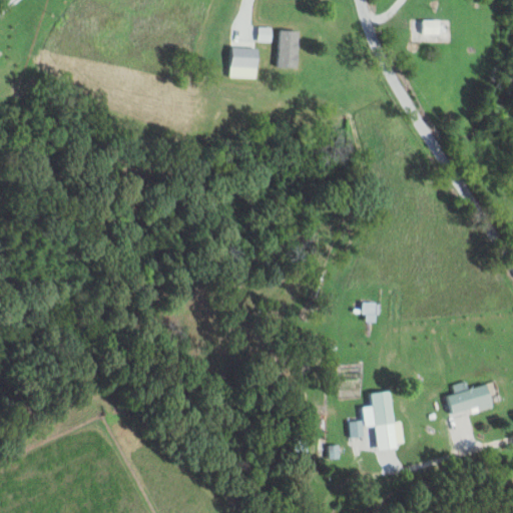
[(228,66),(259,67),(260,48),(229,47),(228,66)]
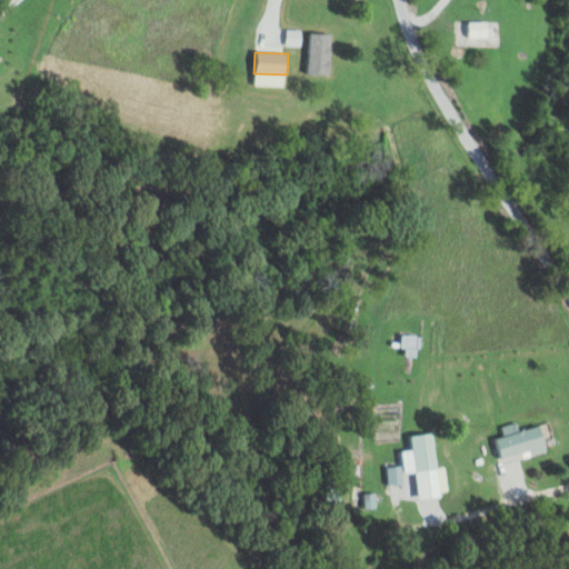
[(549,451),(542,426),(520,432),(518,422),(502,426),(505,437),(496,439),(500,460),(525,453),(526,458),(549,451)]
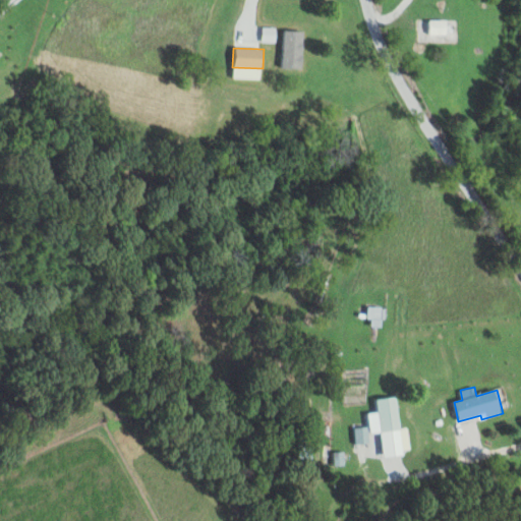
[(410,453),(407,427),(400,428),(396,397),(375,399),(378,412),(364,414),(366,433),(380,432),(383,456),(410,453)]
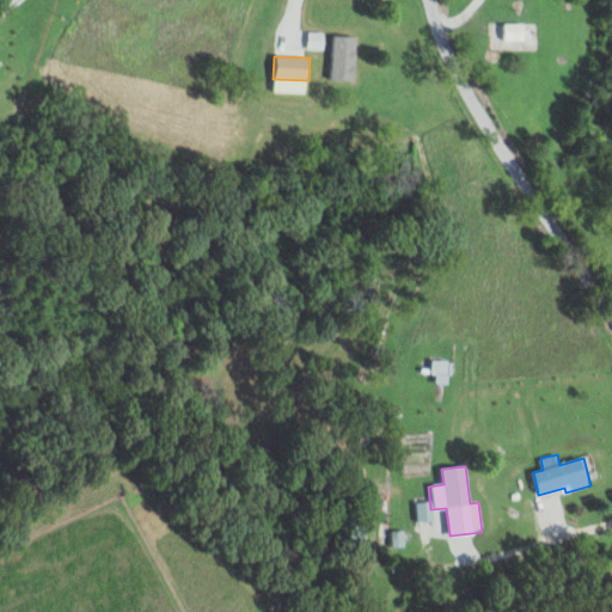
[(416,521),(432,521),(432,502),(415,502),(416,521)]
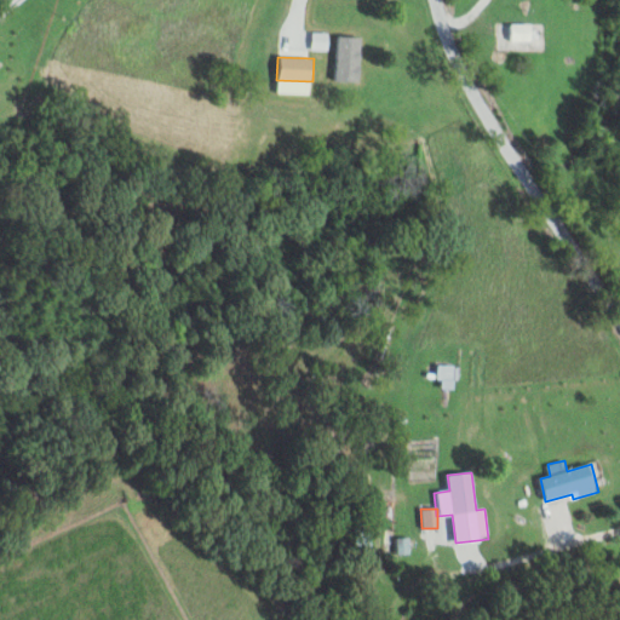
[(408,538),(394,538),(395,555),(408,555),(408,538)]
